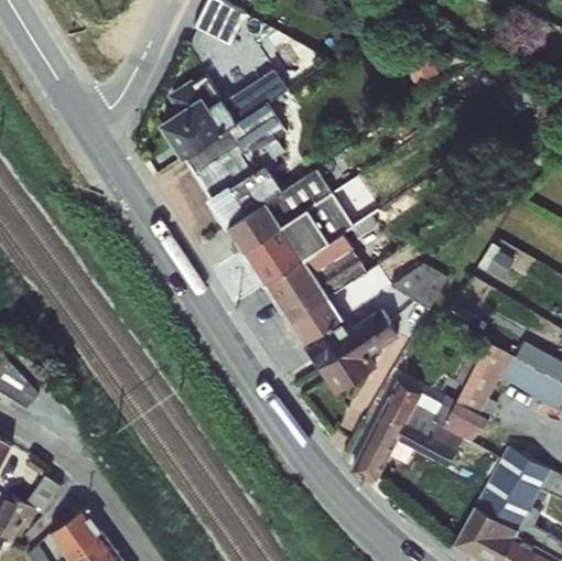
[(235,42),(249,10),(226,0),(204,0),(194,24),(235,42)]
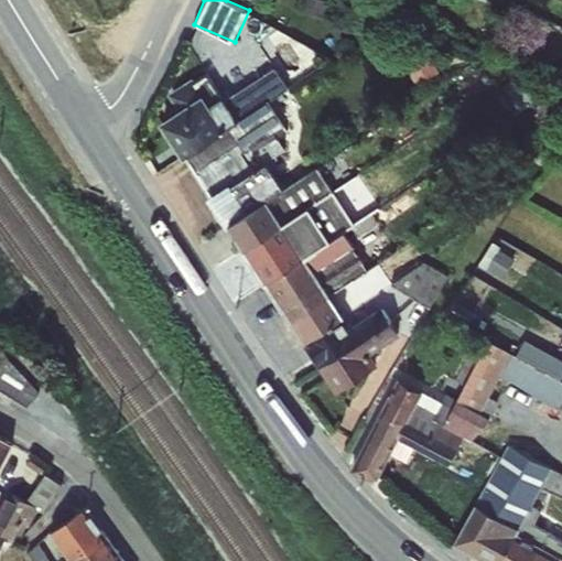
[(311,0),(304,0),(301,15),(322,22),(326,4),(311,0)]
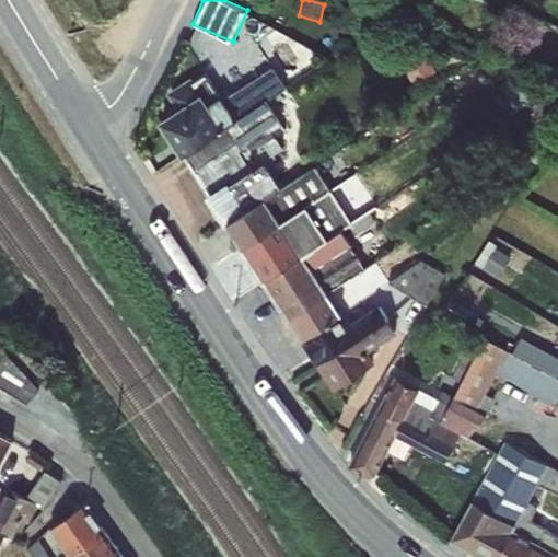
[(281,93),(269,73),(222,103),(227,109),(234,123),(275,96),(281,93)]
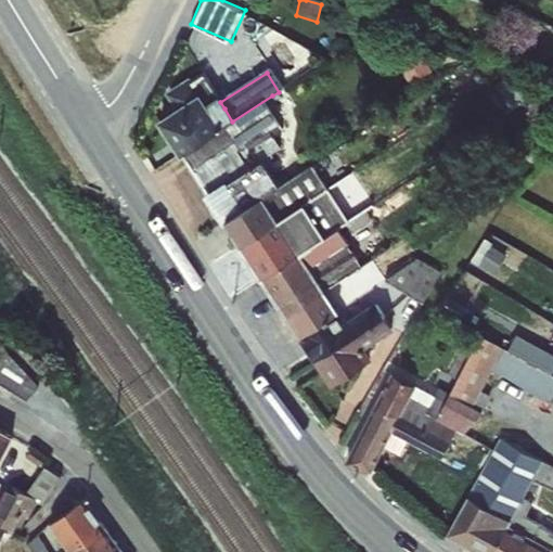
[(205,106),(214,101),(197,75),(163,95),(174,112),(197,95),(205,106)]
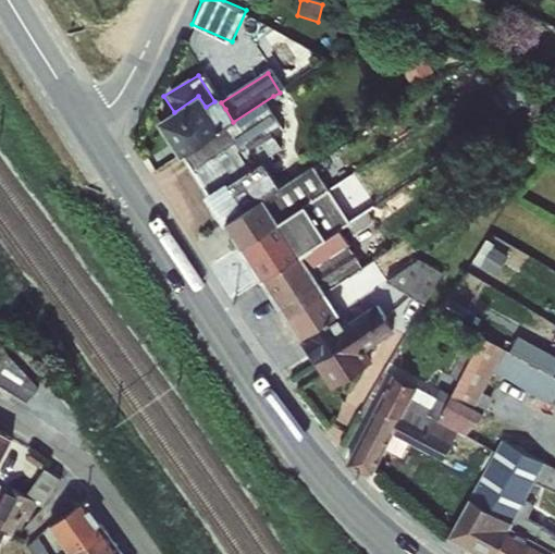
[(233,122),(181,157),(190,172),(234,145),(238,151),(239,152),(279,127),(281,126),(271,112),(288,101),(282,90),(280,93),(273,96),(233,122)]
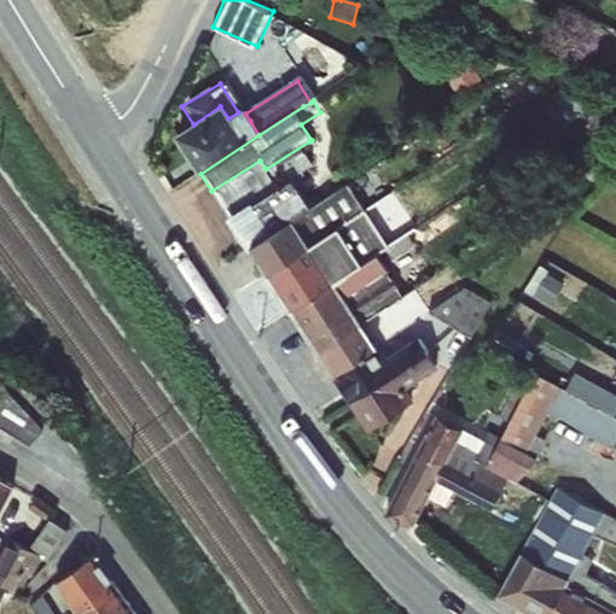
[(220,106),(193,124),(172,138),(197,176),(201,174),(259,135),(250,121),(245,113),(243,110),(238,112),(228,118),(220,106)]
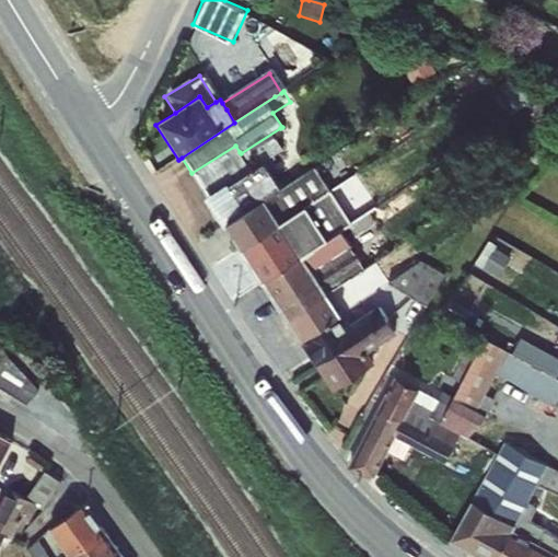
[(241,153),(240,152),(237,153),(250,172),(263,164),(262,163),(281,151),(275,140),(283,134),(280,128),(241,153)]
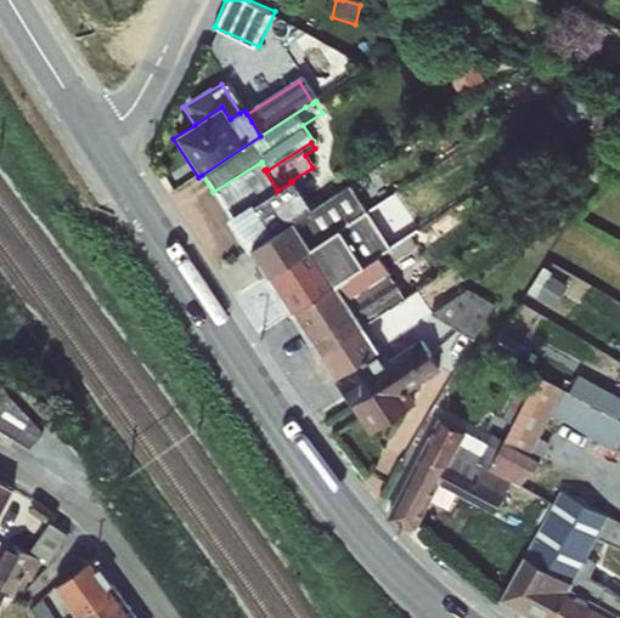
[(261,162),(213,192),(229,219),(252,204),(253,207),(277,191),(264,170),(266,169),(261,162)]
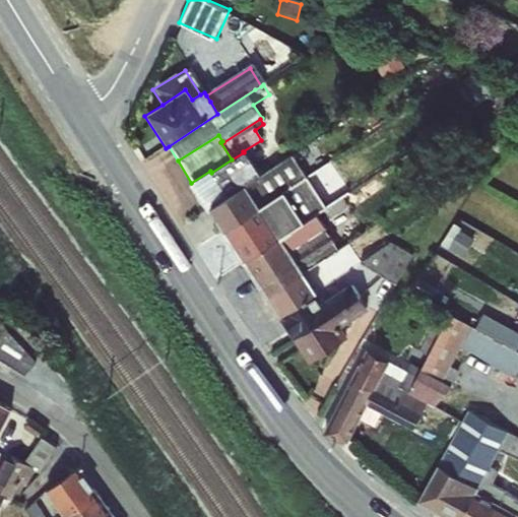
[(260,177),(245,187),(259,209),(272,200),(282,194),(292,188),(306,179),(317,172),(310,159),(325,149),(319,139),(300,151),(303,155),(294,160),(290,155),(260,177)]
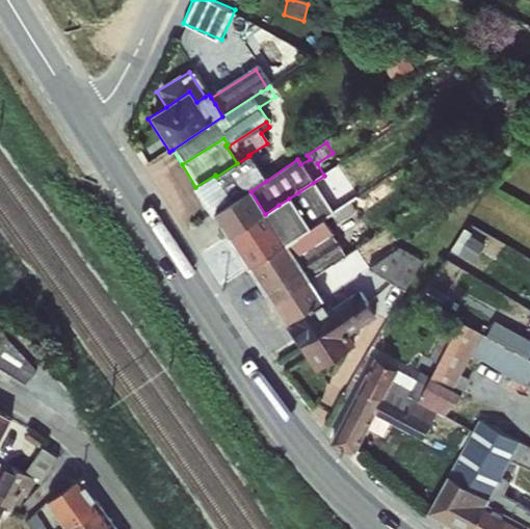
[(215,175),(195,187),(214,215),(250,191),(266,181),(249,156),(237,163),(216,177),(215,175)]
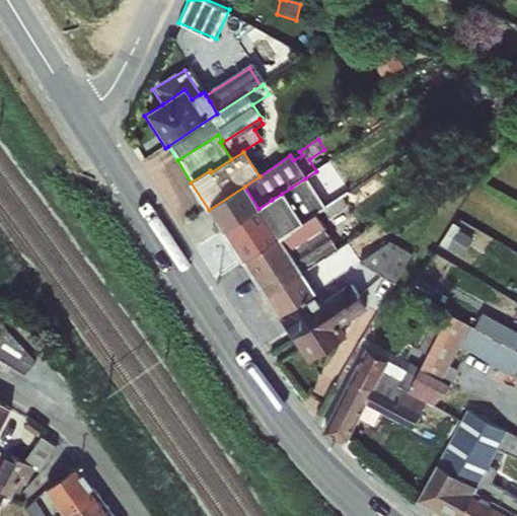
[(305,178),(291,188),(303,206),(317,198),(305,178)]
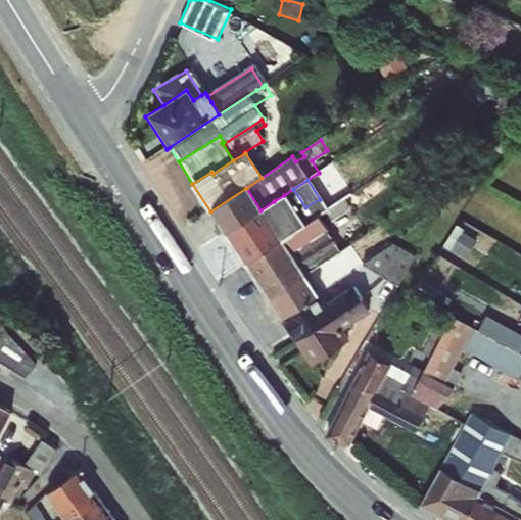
[(246,188),(210,211),(224,233),(261,210),(246,188)]
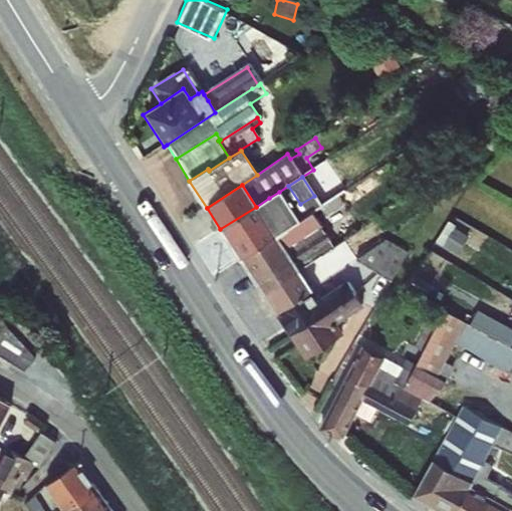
[(276,212),(288,229),(298,222),(279,192),(269,198),(276,212)]
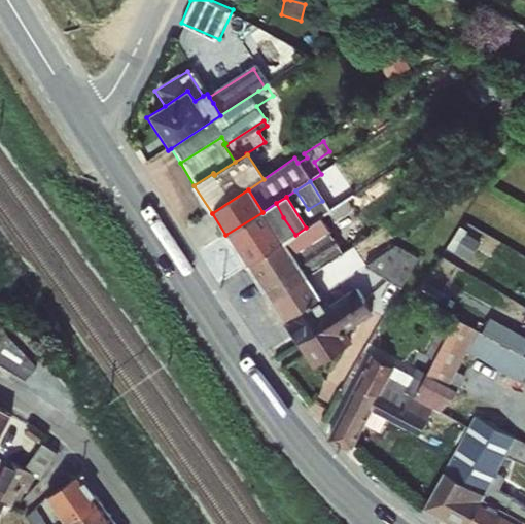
[(263,212),(225,235),(247,267),(248,266),(283,243),(295,235),(283,217),(276,203),(263,212)]
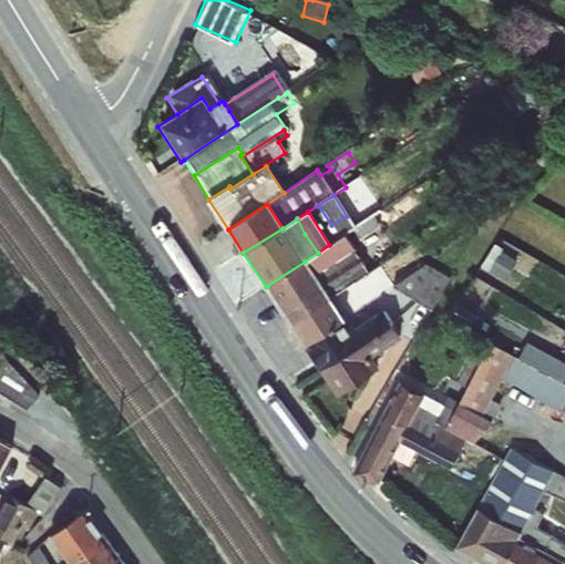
[(371,218),(351,232),(358,242),(378,228),(371,218)]
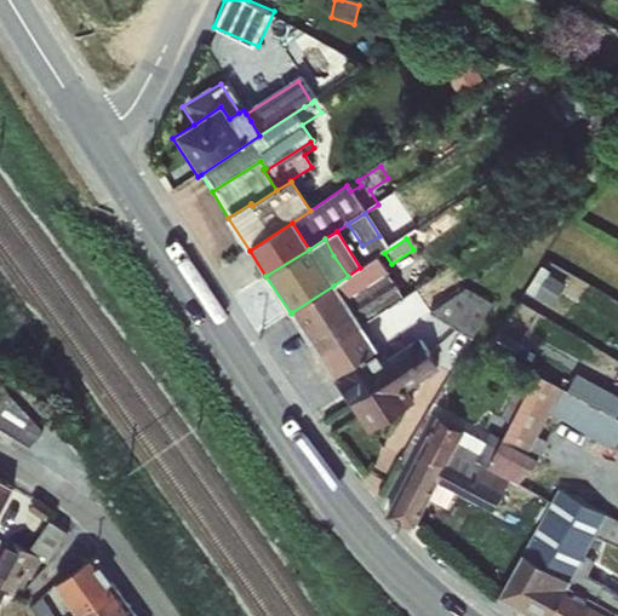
[(348,276),(333,286),(353,315),(361,326),(387,309),(402,299),(398,293),(399,292),(392,281),(390,282),(387,276),(388,275),(376,258),(360,268),(348,276)]
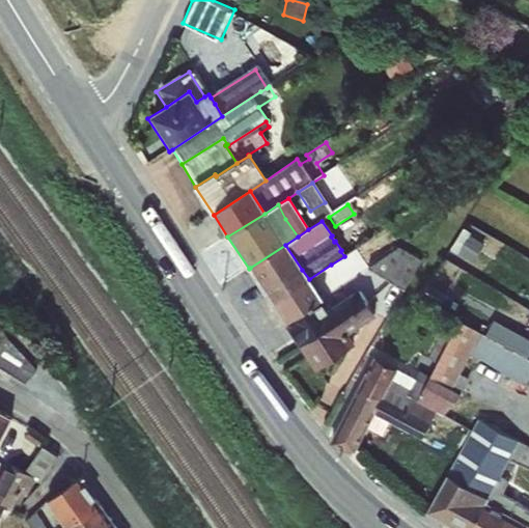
[(473,228),(457,253),(473,264),(482,248),(486,250),(493,241),(473,228)]
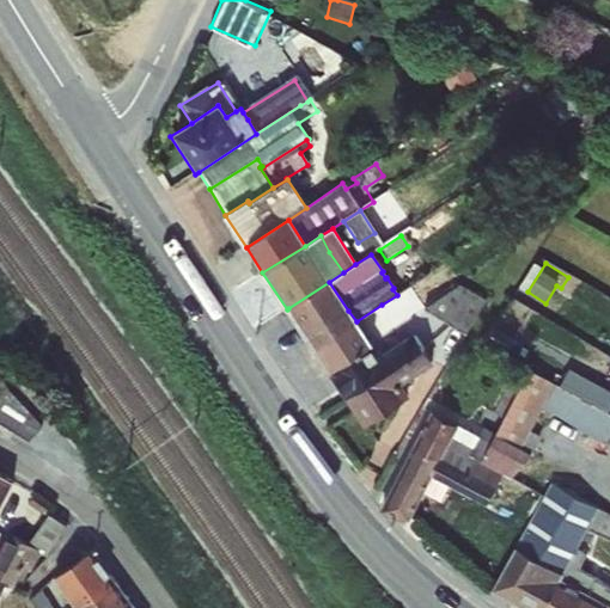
[(329,282),(288,308),(315,349),(358,325),(357,321),(348,311),(329,282)]
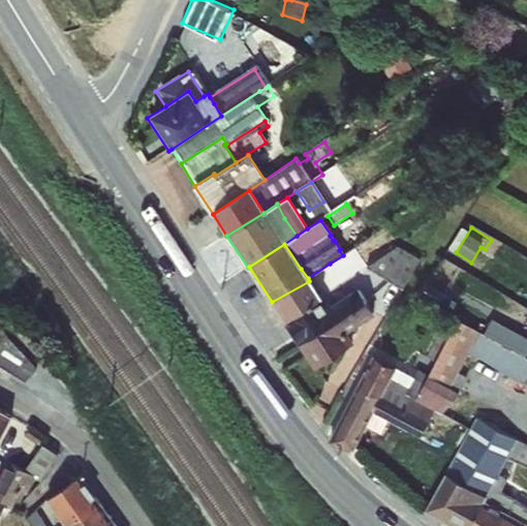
[(308,278),(309,281),(321,300),(328,309),(350,295),(343,284),(338,276),(363,259),(354,248),(343,255),(330,264),(308,278)]
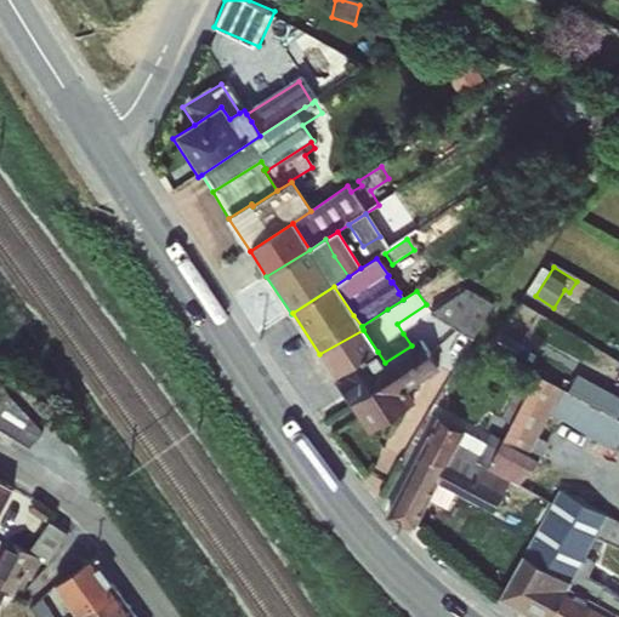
[(465,292),(429,315),(455,331),(472,340),(490,307),(465,292)]
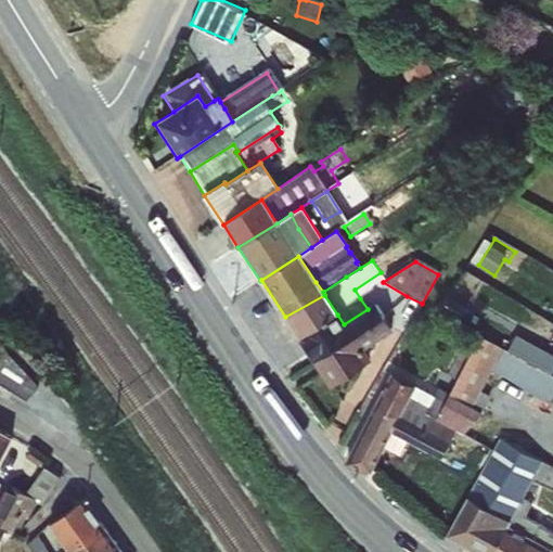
[(324,295),(285,317),(299,338),(306,349),(344,324),(337,315),(324,295)]
